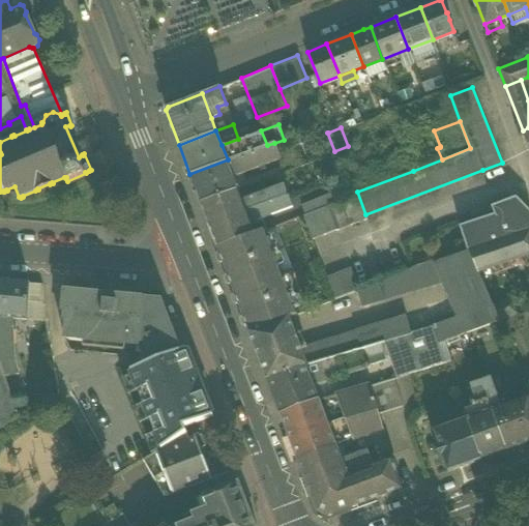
[(261,130),(238,139),(222,145),(228,159),(267,145),(261,130)]
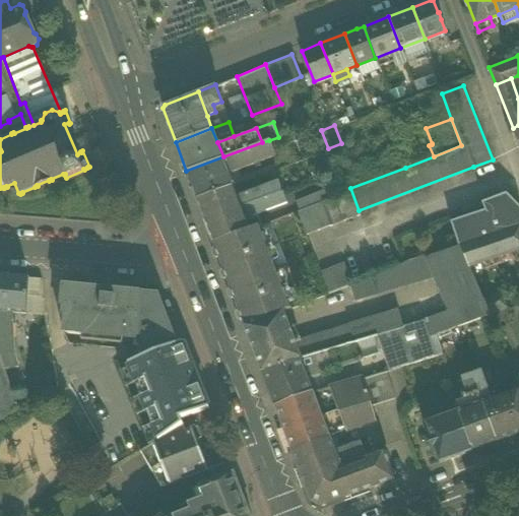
[(296,140),(293,132),(278,137),(269,140),(274,153),(297,145),(296,140)]
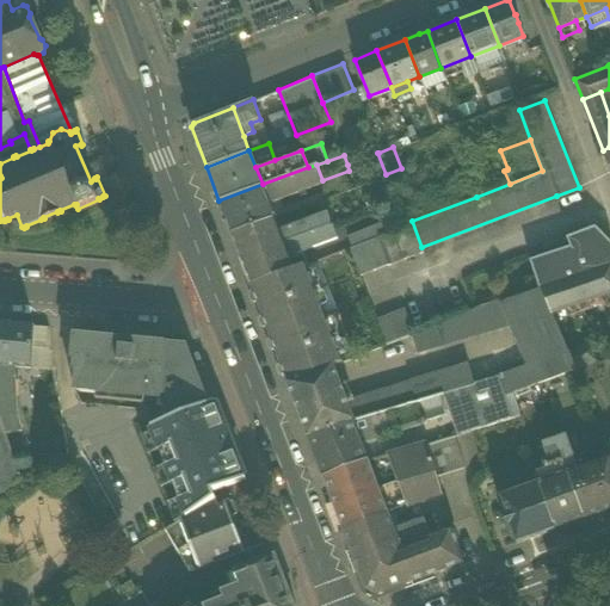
[(308,167),(263,184),(267,202),(322,180),(316,165),(308,167)]
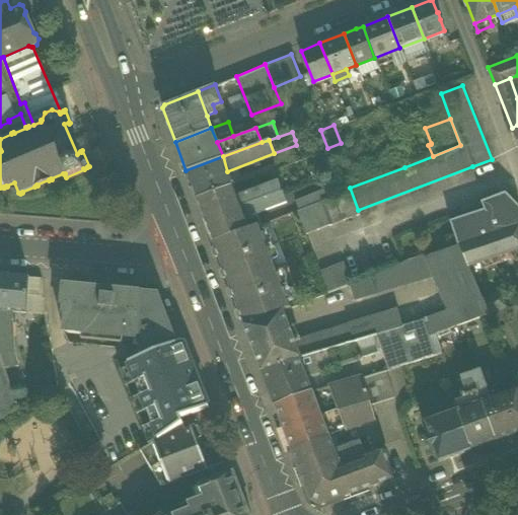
[(232,184),(227,171),(223,156),(186,170),(196,197),(232,184)]
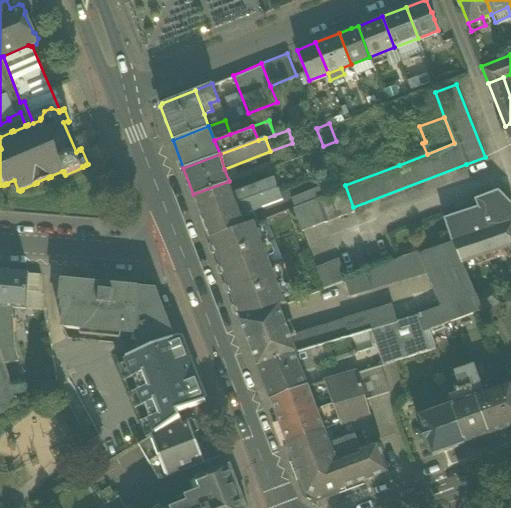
[(273,176),(233,191),(237,202),(278,187),(273,176)]
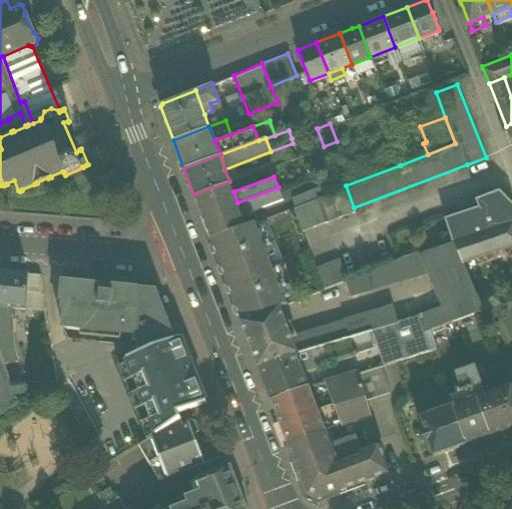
[(201,216),(237,202),(233,191),(229,181),(193,194),(201,216)]
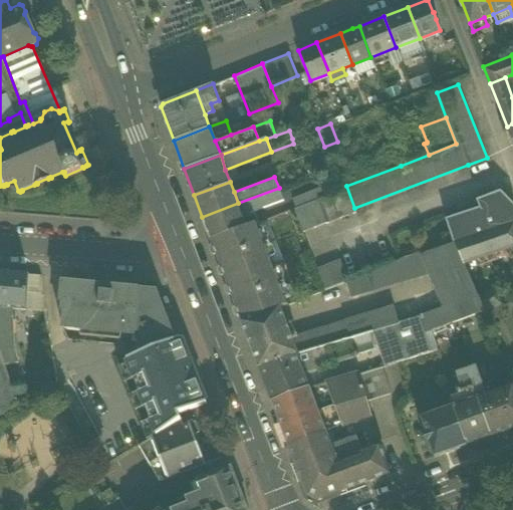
[(326,221),(326,222),(327,221),(355,210),(354,208),(346,186),(341,189),(331,192),(318,197),(318,198),(320,204),(326,221)]
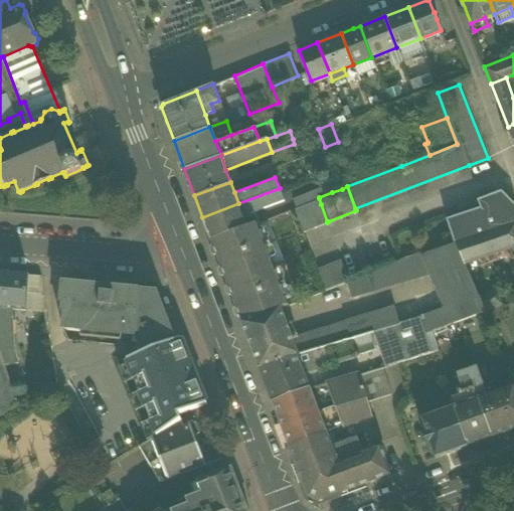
[(280,188),(238,203),(242,214),(284,199),(280,188)]
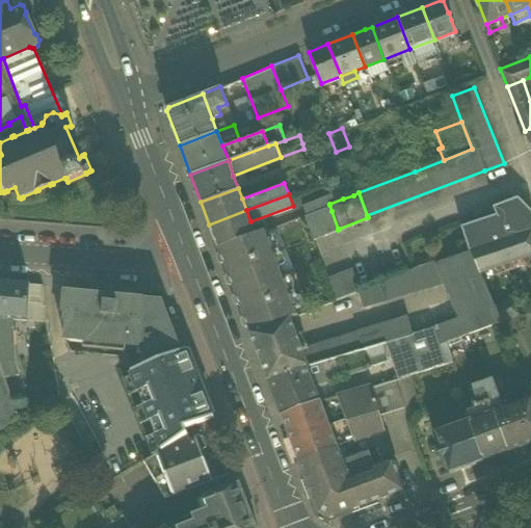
[(460,225),(469,248),(470,248),(479,271),(530,254),(530,210),(518,196),(493,205),(496,213),(460,225)]
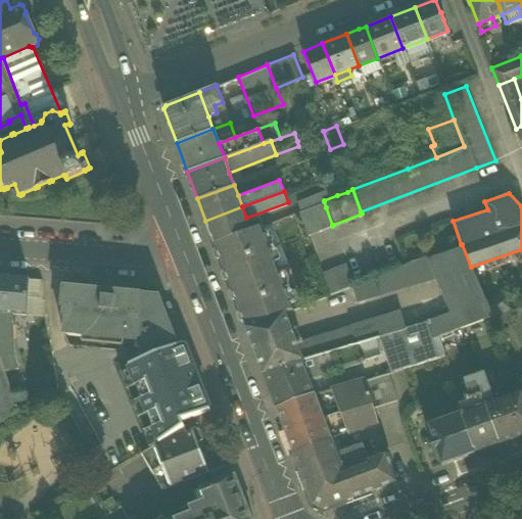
[(299,211),(309,234),(332,225),(326,207),(324,201),(299,211)]
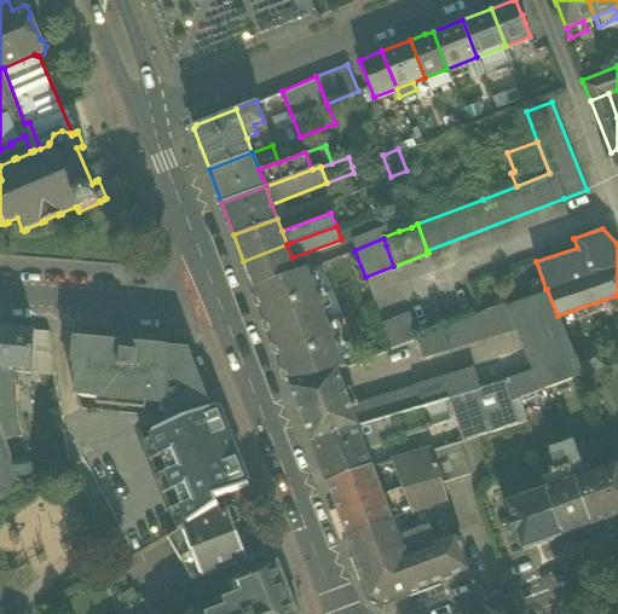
[(296,270),(292,258),(287,244),(243,261),(253,287),(296,270)]
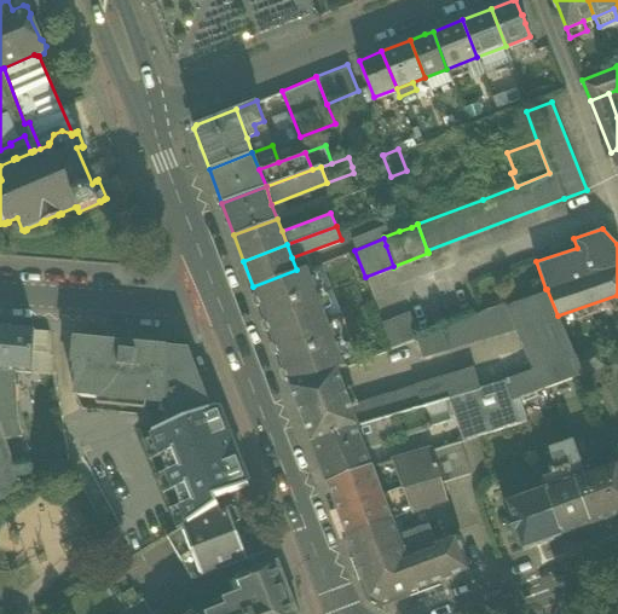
[(256,295),(290,386),(336,368),(346,365),(342,357),(345,357),(339,343),(344,341),(340,334),(336,335),(330,322),(329,322),(324,308),(325,308),(321,295),(325,293),(322,285),(317,287),(312,273),(311,273),(309,266),(296,270),(253,287),(253,288),(256,295)]
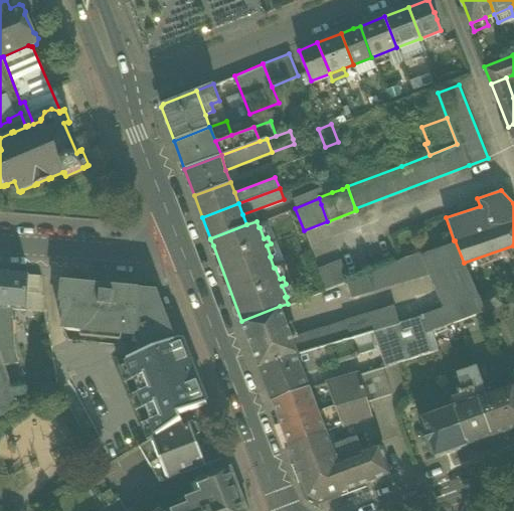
[(478,296),(464,263),(455,240),(454,240),(421,251),(431,272),(445,305),(451,322),(484,310),(483,309),(478,296)]
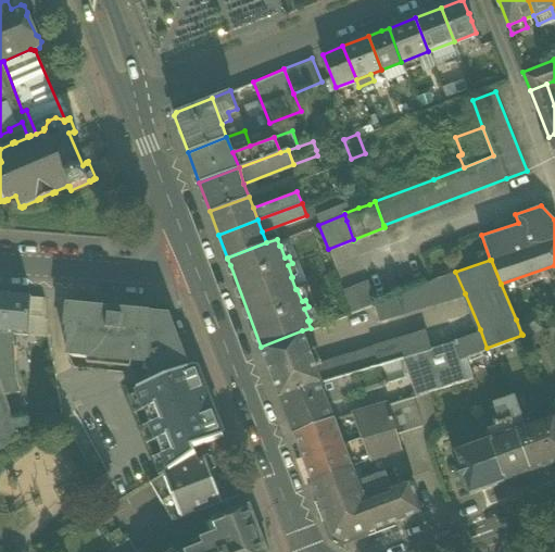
[(432,280),(395,295),(402,312),(465,293),(455,272),(432,280)]
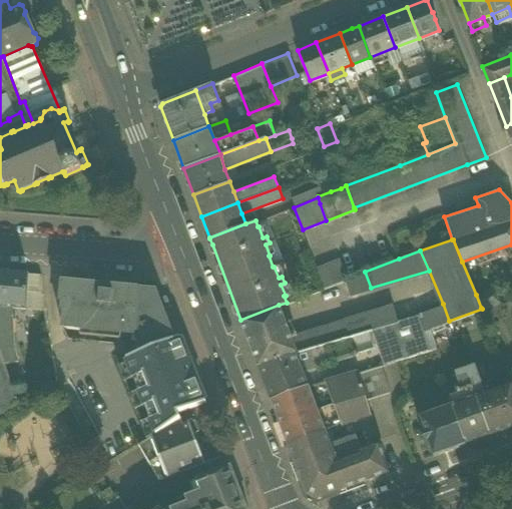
[(317,266),(324,287),(347,278),(340,257),(317,266)]
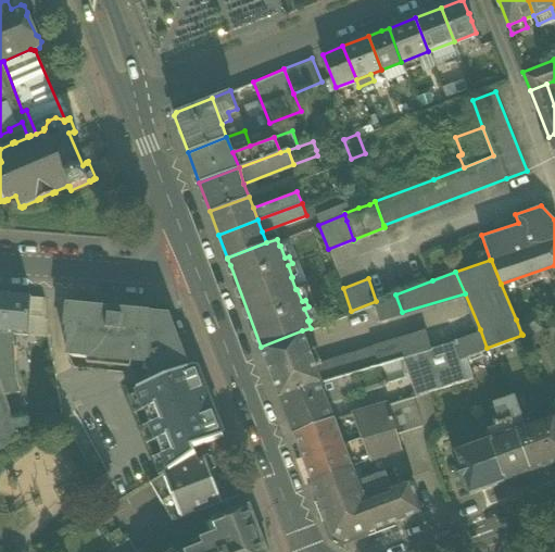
[(28,333),(30,295),(0,290),(0,329),(11,331),(28,333)]
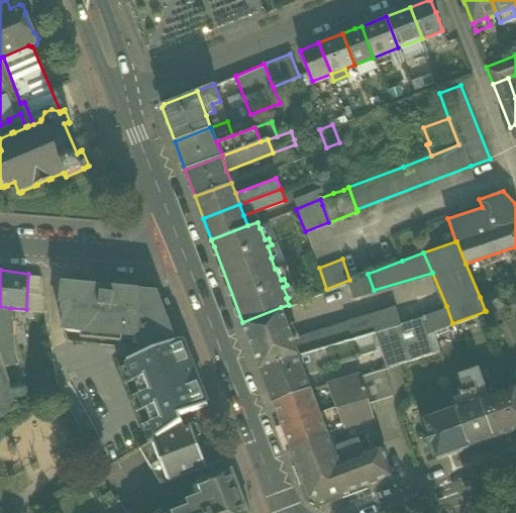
[(37,275),(28,274),(26,309),(45,310),(42,294),(40,276),(41,275),(37,275)]
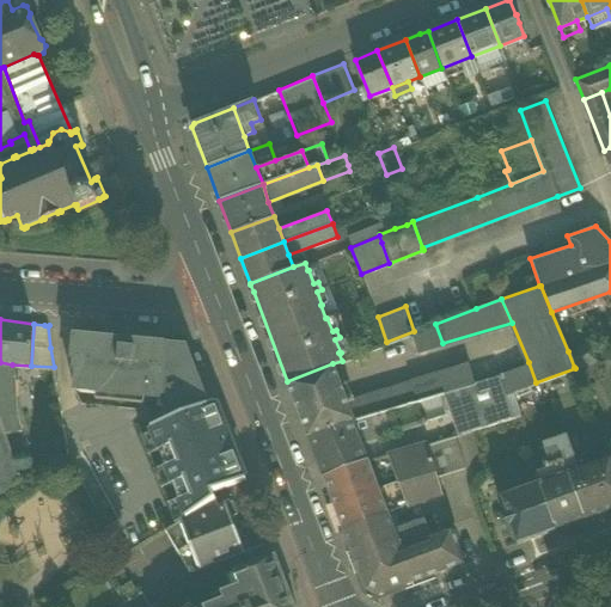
[(417,349),(443,343),(435,324),(411,333),(417,349)]
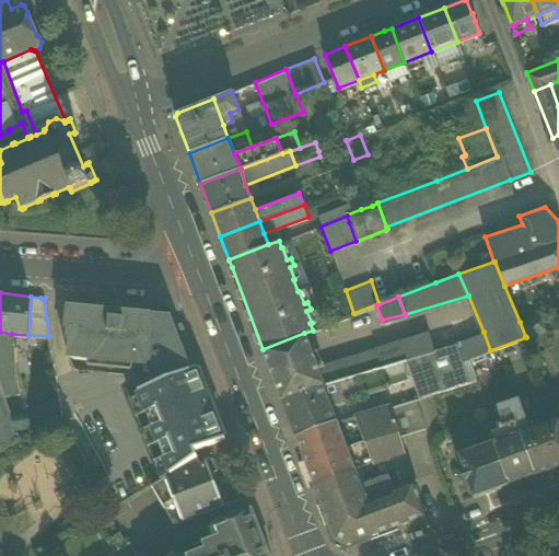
[(144,362),(144,361),(150,313),(150,312),(67,304),(65,326),(68,326),(67,336),(69,336),(67,355),(144,362)]
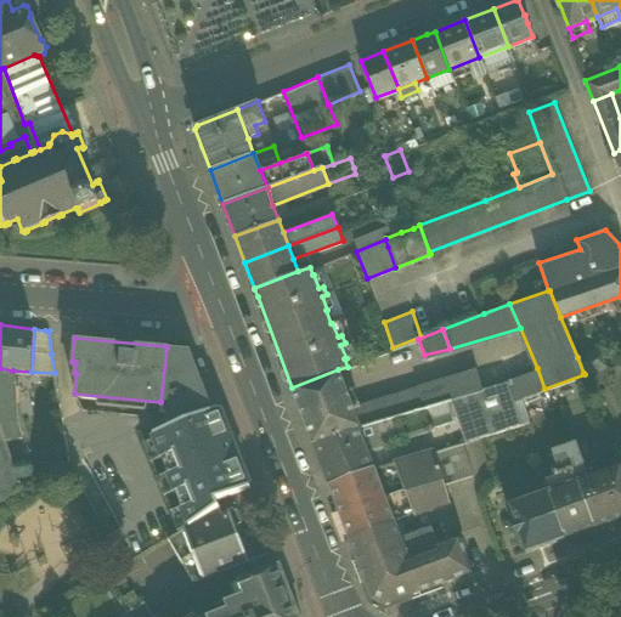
[(188,350),(167,347),(161,401),(169,397),(178,420),(210,408),(188,350)]
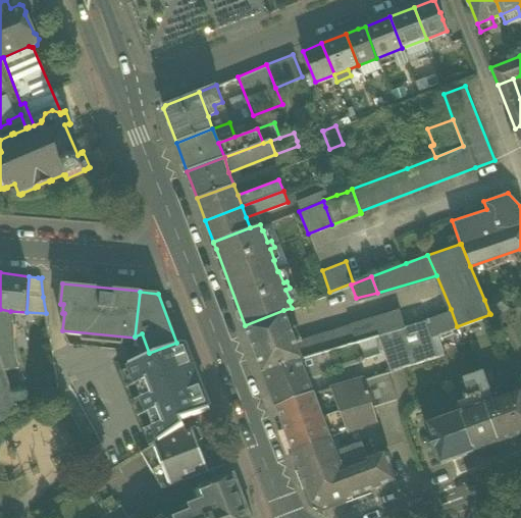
[(484,300),(489,313),(507,306),(501,293),(484,300)]
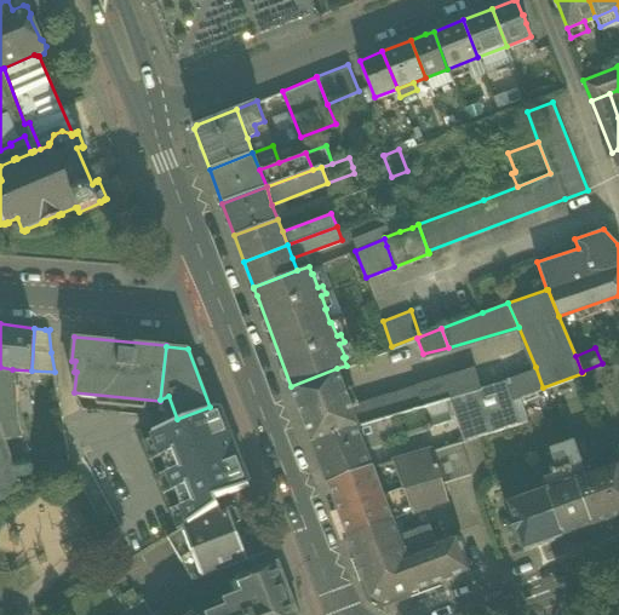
[(12,375),(12,369),(0,367),(0,423),(4,431),(6,438),(22,435),(17,419),(15,375),(12,375)]
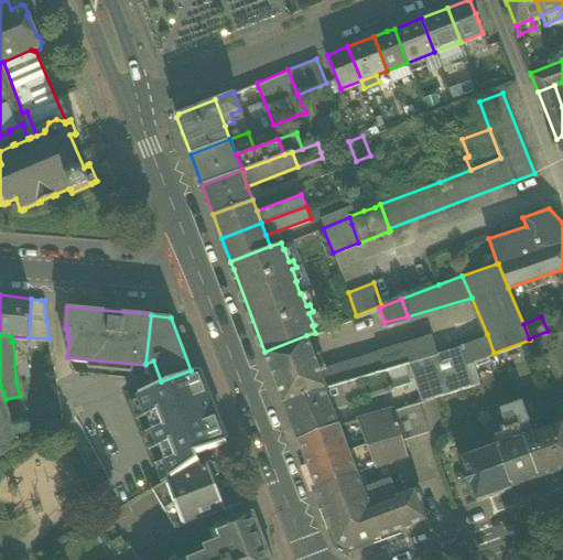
[(487,334),(458,345),(465,363),(473,361),(494,353),(487,334)]
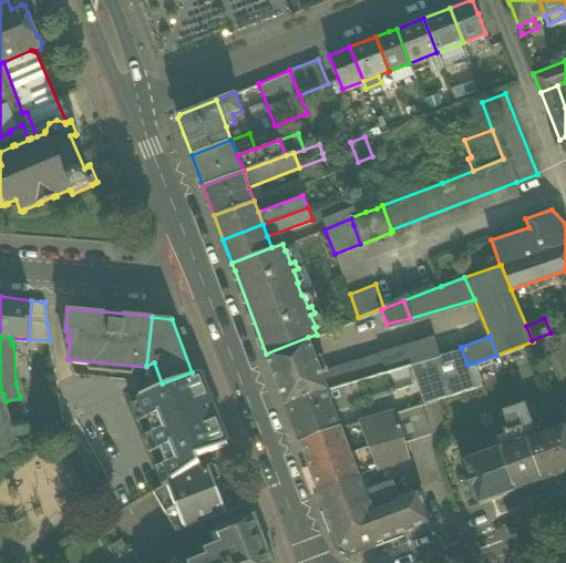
[(266,354),(285,403),(325,388),(327,388),(320,370),(308,337),(266,354)]
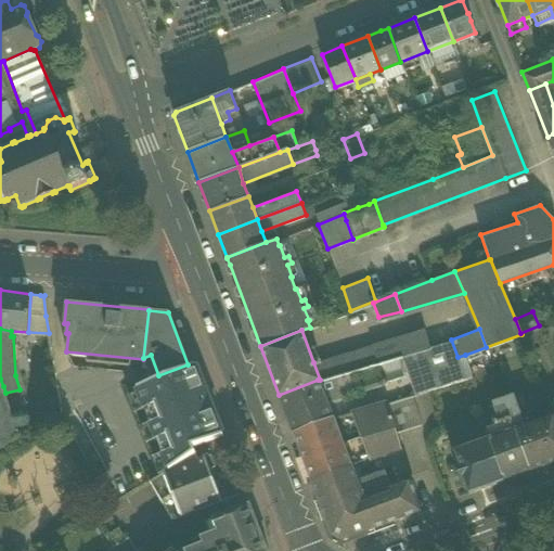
[(423,330),(371,345),(377,363),(398,357),(402,356),(428,348),(428,347),(423,330)]
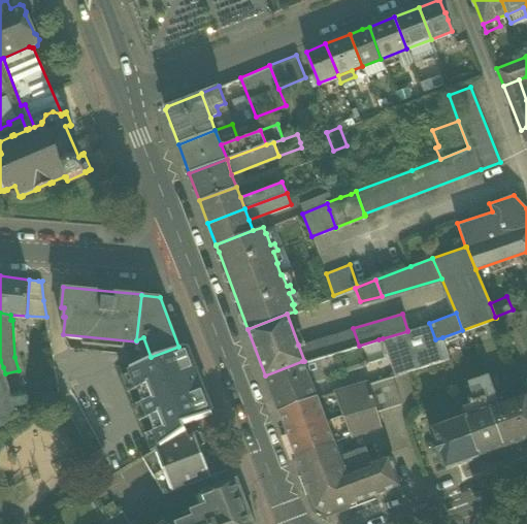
[(441,359),(435,339),(429,323),(407,330),(407,331),(383,338),(394,373),(405,370),(441,359)]
